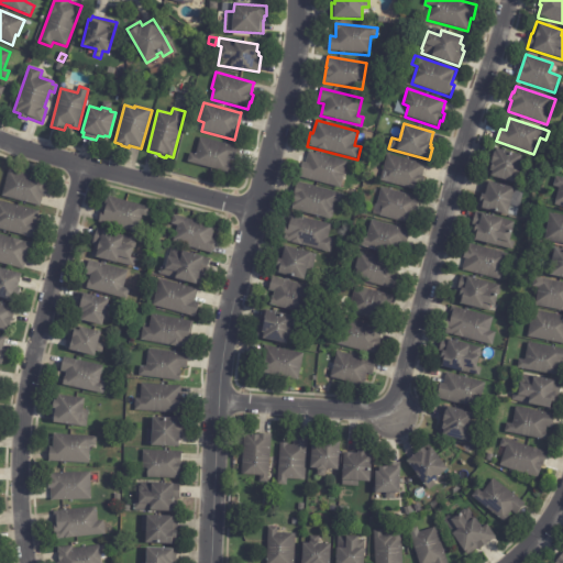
[(239,150),(236,161),(230,159),(229,165),(230,165),(228,174),(187,163),(190,153),(196,155),(200,138),(240,148),(239,150)]
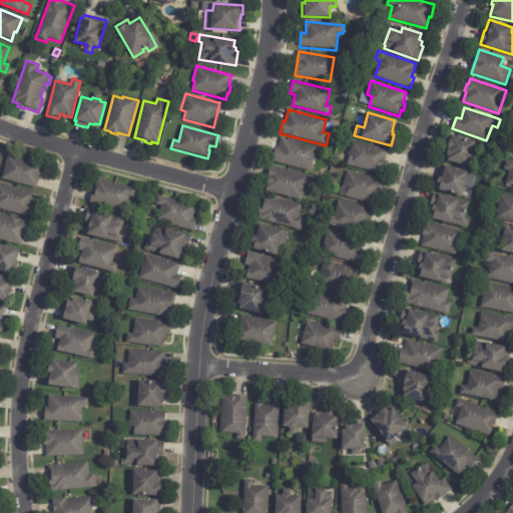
[(455,136),(476,142),(475,145),(480,146),(478,153),(476,152),(475,154),(479,155),(477,162),(471,160),(469,166),(444,159),(447,148),(446,148),(449,136),(452,137),(453,135),(455,136)]
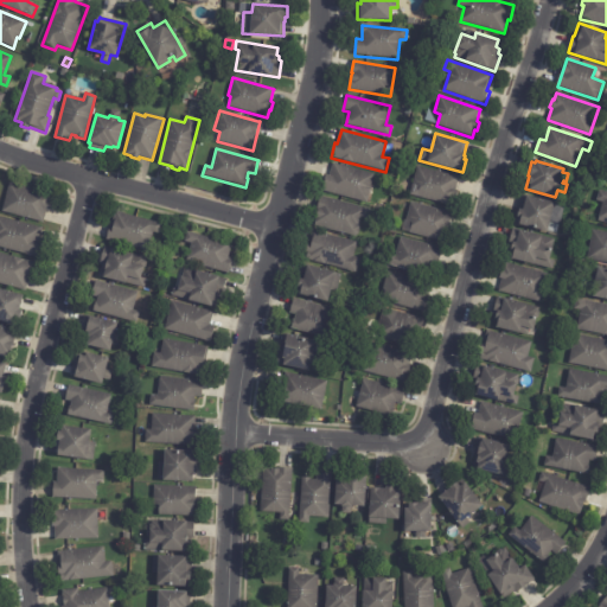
[(325,180),(326,176),(330,177),(333,164),(375,174),(368,203),(323,191),(325,180)]
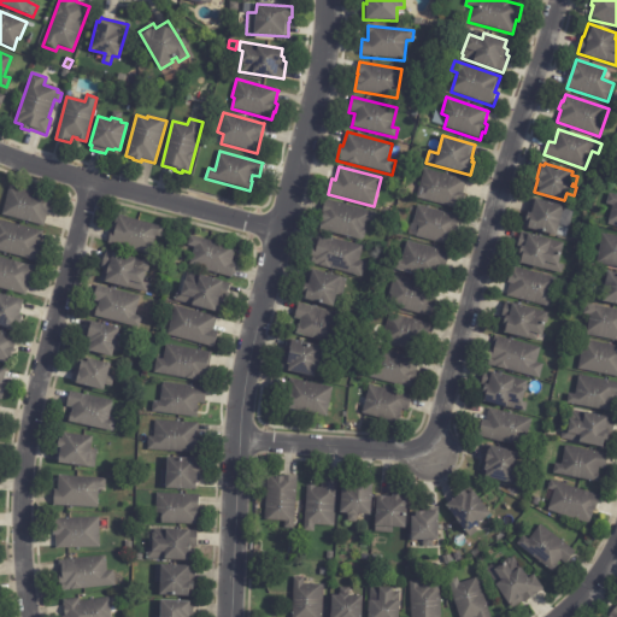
[(466,182),(463,193),(466,194),(464,203),(462,201),(459,210),(417,199),(424,170),(466,181),(466,182)]
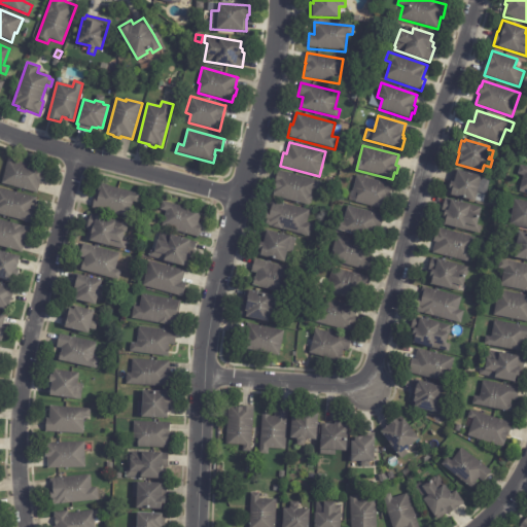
[(43,182),(42,183),(40,182),(37,194),(1,184),(8,160),(44,169),(42,176),(44,176),(43,182)]
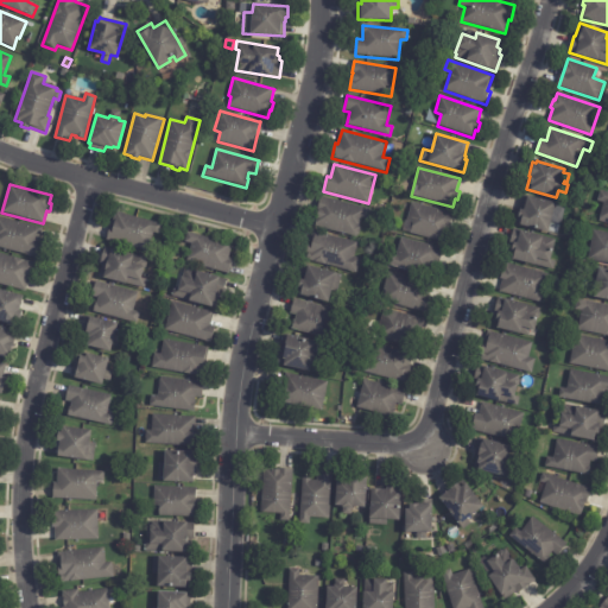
[(607,225),(607,192),(600,190),(596,203),(602,206),(597,222),(607,225)]
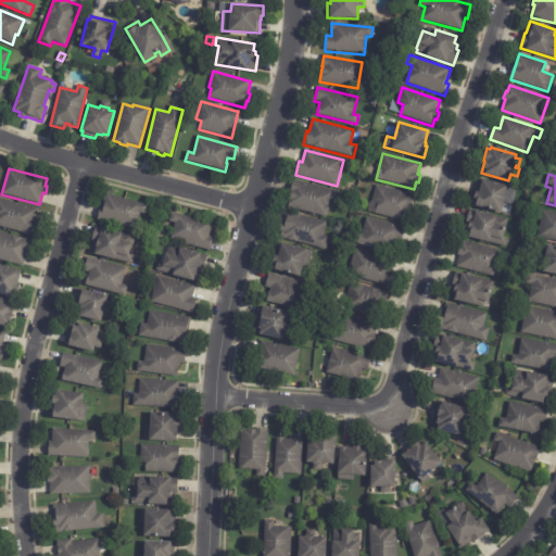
[(513,205),(505,203),(502,213),(472,204),(476,191),(479,192),(483,179),(518,189),(513,205)]
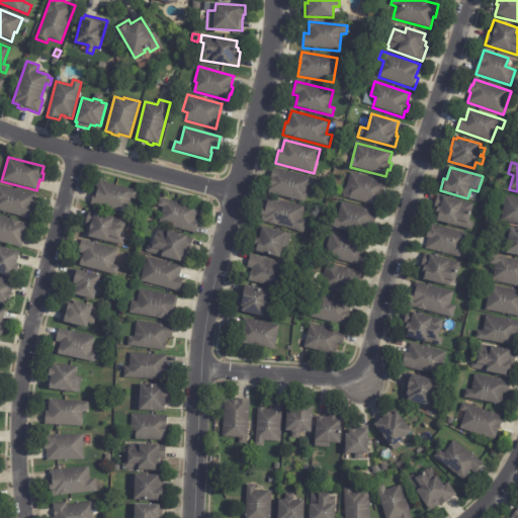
[(316,180),(315,186),(309,185),(307,194),(308,195),(306,203),(268,193),(272,179),(271,178),(273,168),(317,179),(316,180)]
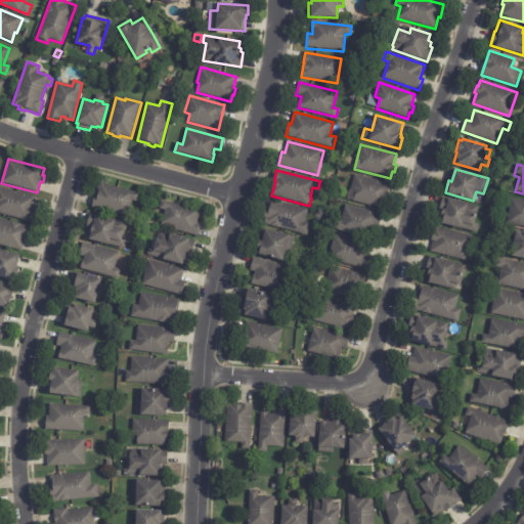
[(390,186),(384,210),(353,202),(356,192),(351,191),(355,175),(390,184),(390,186)]
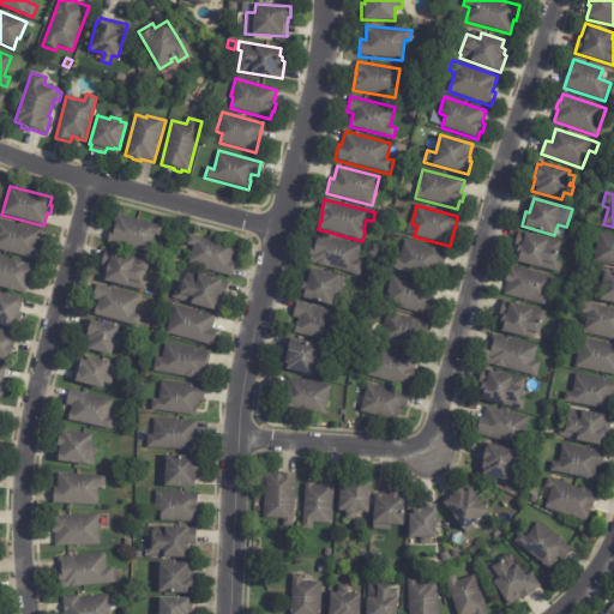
[(107,241),(112,227),(114,228),(116,222),(115,222),(118,215),(164,228),(161,236),(156,235),(150,256),(107,242),(107,241)]
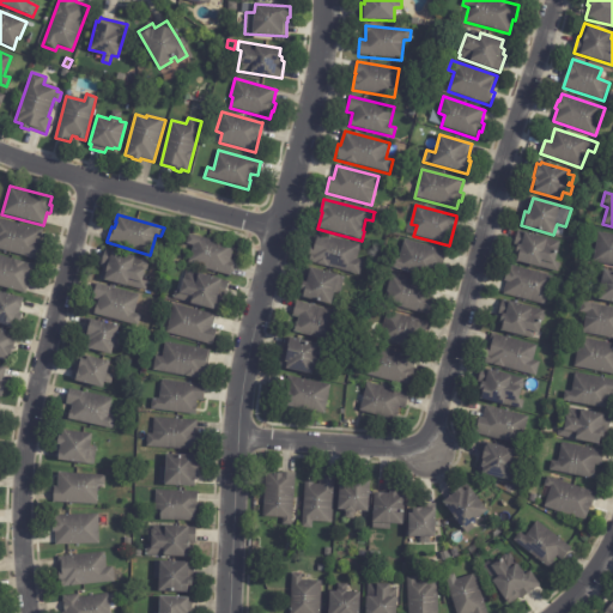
[(42,232),(40,243),(41,244),(36,261),(0,252),(0,219),(42,231),(42,232)]
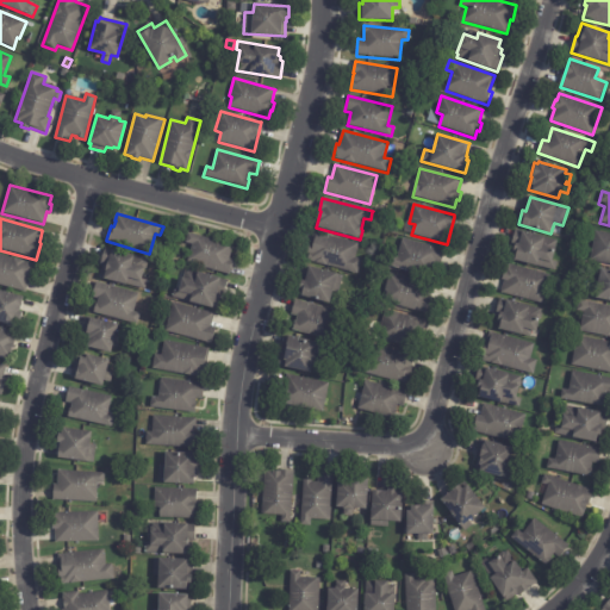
[(514,249),(516,244),(511,243),(516,230),(559,241),(553,261),(559,263),(555,272),(514,261),(516,253),(514,251),(514,249)]
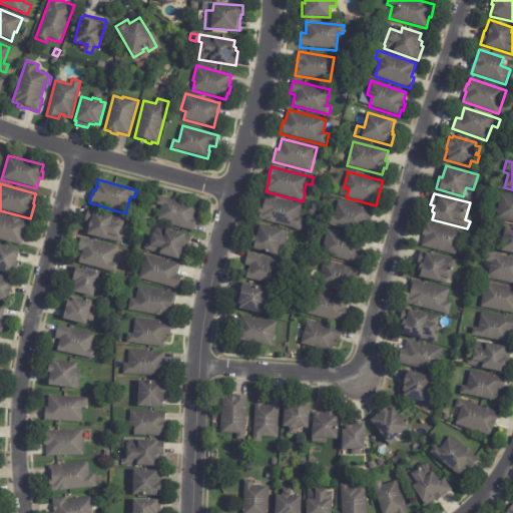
[(481,193),(487,195),(485,203),(479,201),(481,193)]
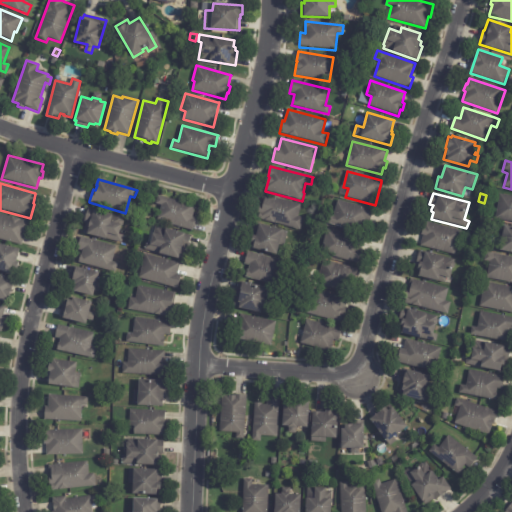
[(511,222),(495,219),(500,194),(511,196),(511,222)]
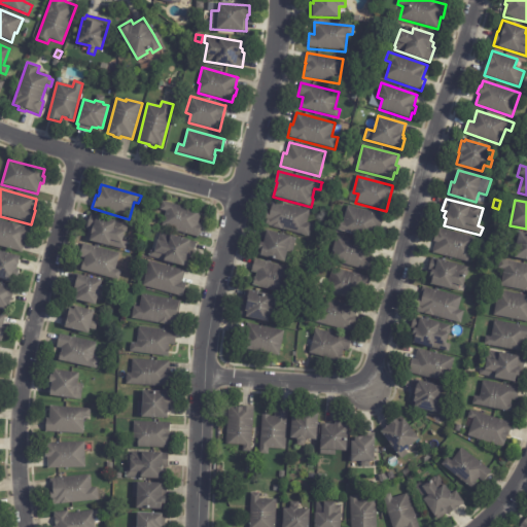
[(266,216),(268,212),(272,201),(310,211),(307,223),(312,224),(309,237),(266,224),(267,219),(266,219),(266,216)]
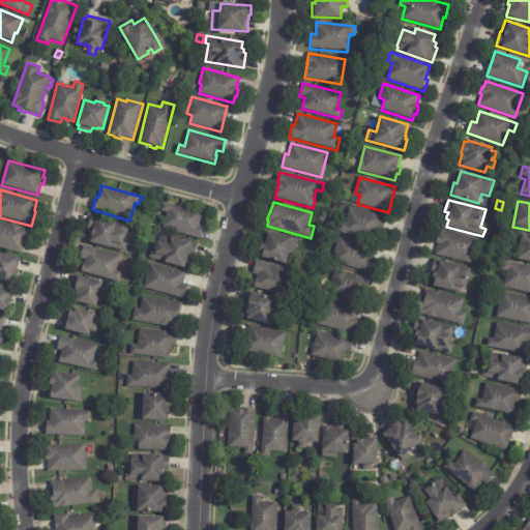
[(202,215),(199,226),(203,227),(200,239),(163,229),(167,213),(162,211),(164,203),(202,213),(202,215)]
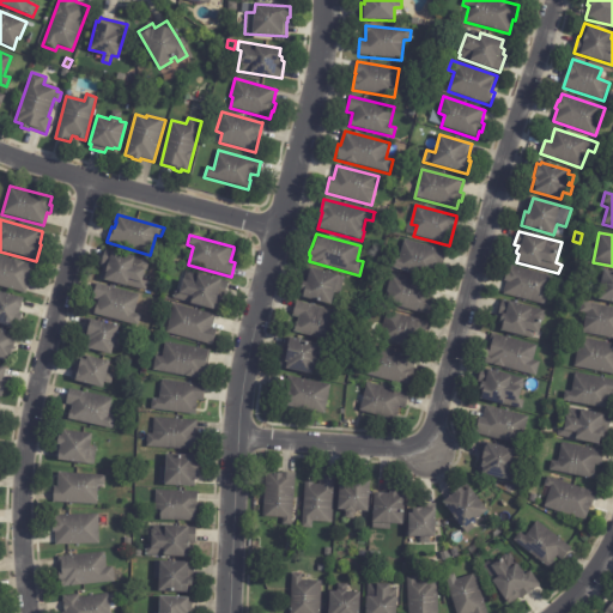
[(447,253),(443,265),(437,263),(434,279),(390,267),(393,258),(400,259),(405,240),(448,252),(447,253)]
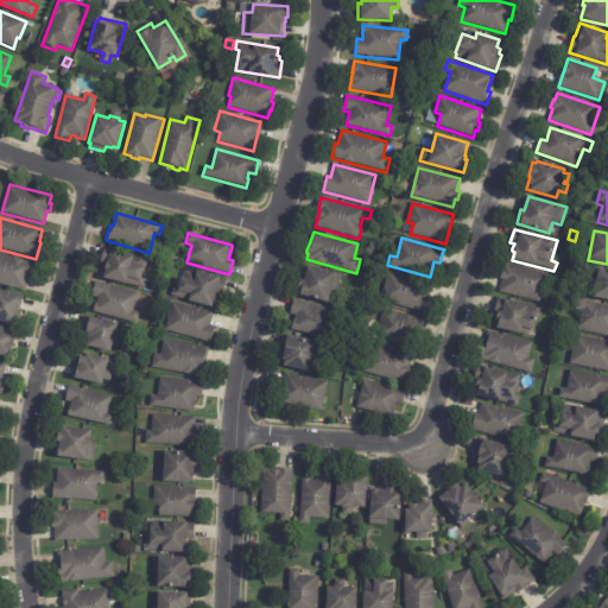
[(101,261),(103,248),(146,259),(145,263),(147,264),(146,270),(144,268),(141,279),(146,280),(145,290),(99,278),(102,264),(100,264),(101,261)]
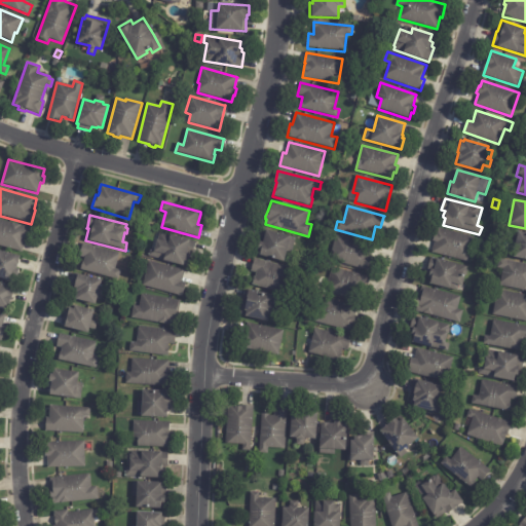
[(28,236),(27,241),(25,240),(22,252),(0,246),(0,220),(31,228),(28,236)]
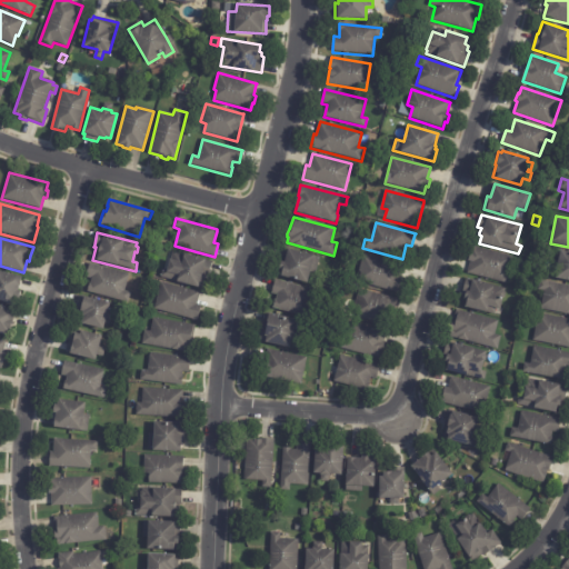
[(468,272),(470,261),(469,261),(471,253),(472,253),(475,247),(513,258),(507,285),(467,273),(468,272)]
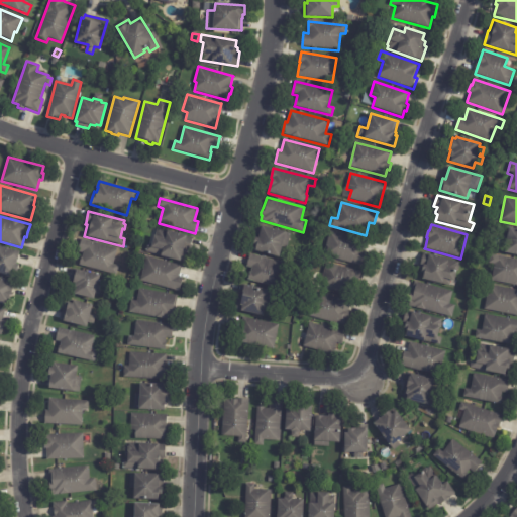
[(255,238),(255,237),(257,238),(262,226),(291,234),(287,247),(283,245),(280,257),(252,249),(255,238)]
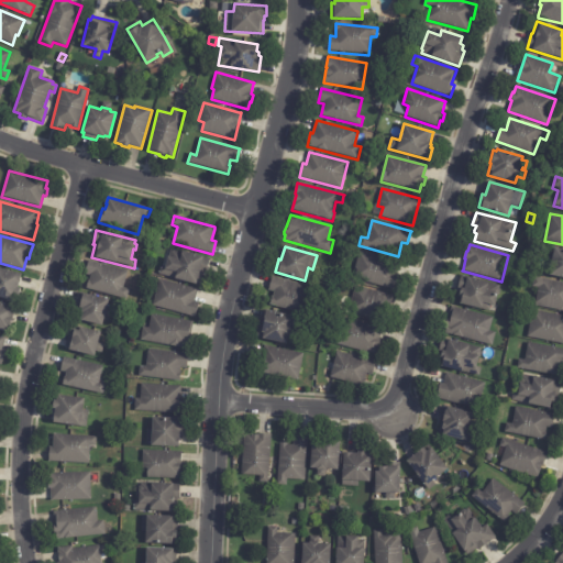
[(562,278),(545,275),(551,247),(562,250),(562,278)]
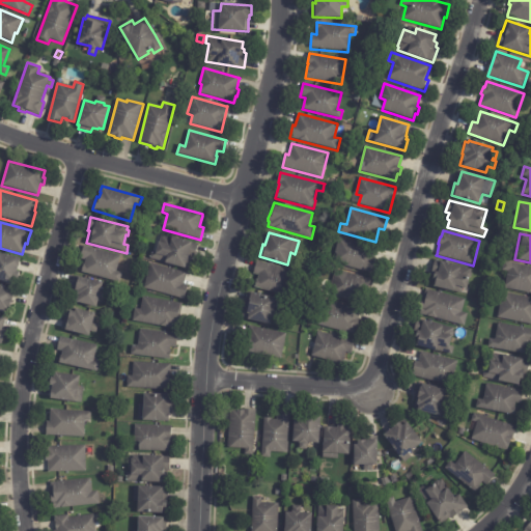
[(198,247),(194,258),(192,258),(189,270),(150,259),(152,252),(157,252),(161,234),(198,245),(198,247)]
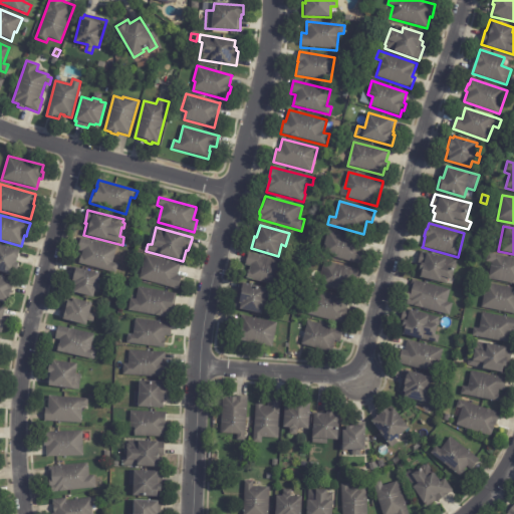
[(363,241),(360,251),(364,252),(361,264),(324,255),(326,247),(324,246),(328,231),(363,240),(363,241)]
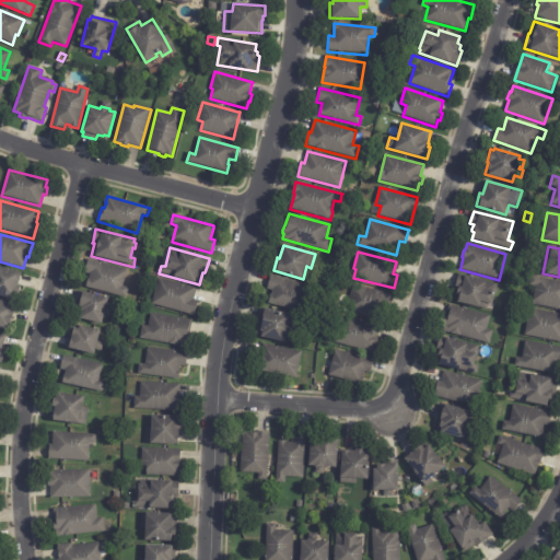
[(86,284),(89,275),(84,273),(89,259),(127,270),(123,288),(128,289),(126,299),(85,288),(86,284)]
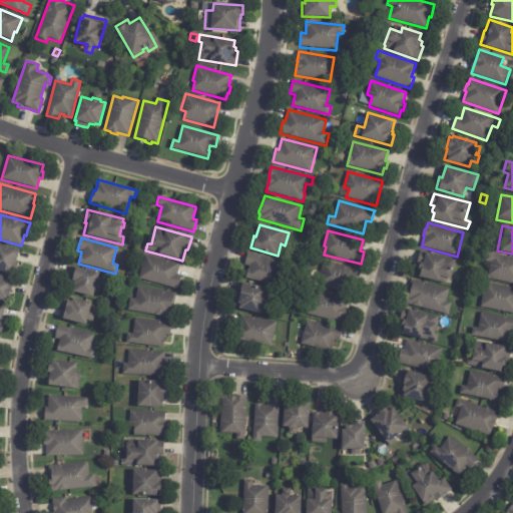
[(19,251),(16,263),(18,264),(16,270),(14,270),(13,276),(0,272),(0,244),(19,250),(19,251)]
